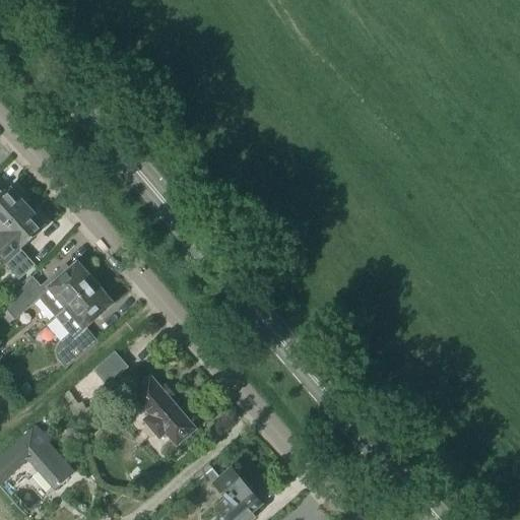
[(0,233),(27,209),(19,200),(21,198),(14,190),(12,192),(10,189),(6,193),(0,186),(0,233)]
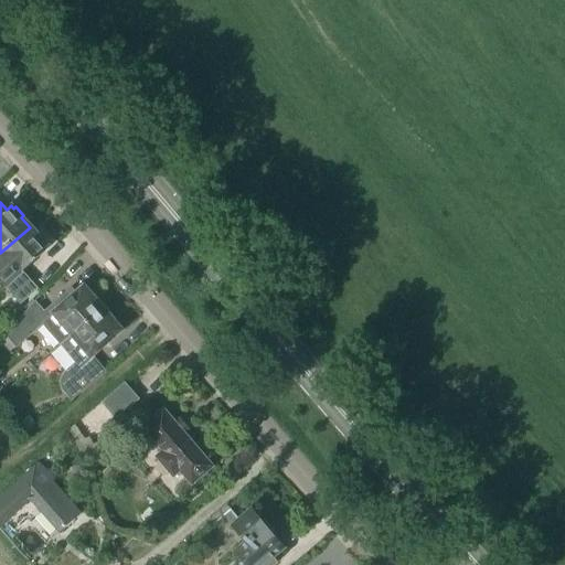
[(30,227),(0,253),(0,281),(21,306),(36,290),(21,274),(49,248),(46,246),(49,244),(41,234),(39,236),(30,227)]
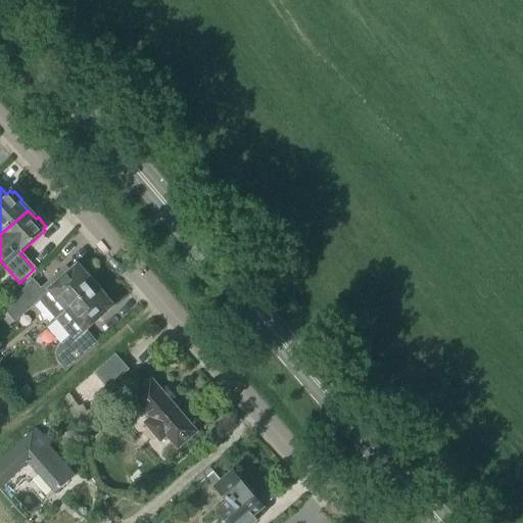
[(56,301),(64,312),(97,284),(87,273),(85,275),(78,267),(70,273),(66,268),(55,277),(59,282),(45,294),(45,295),(53,304),(56,301)]
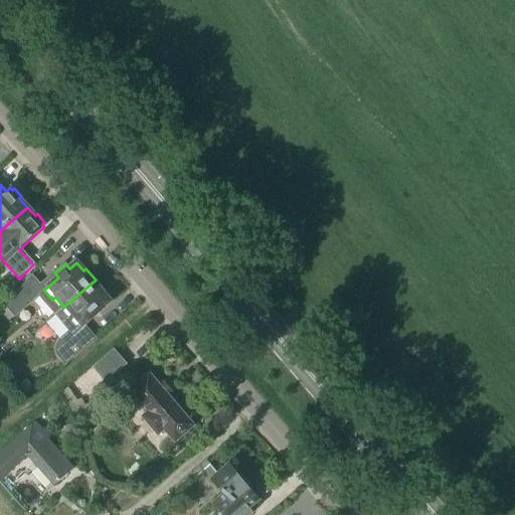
[(44,291),(44,290),(31,276),(6,303),(16,314),(28,304),(29,305),(44,291)]
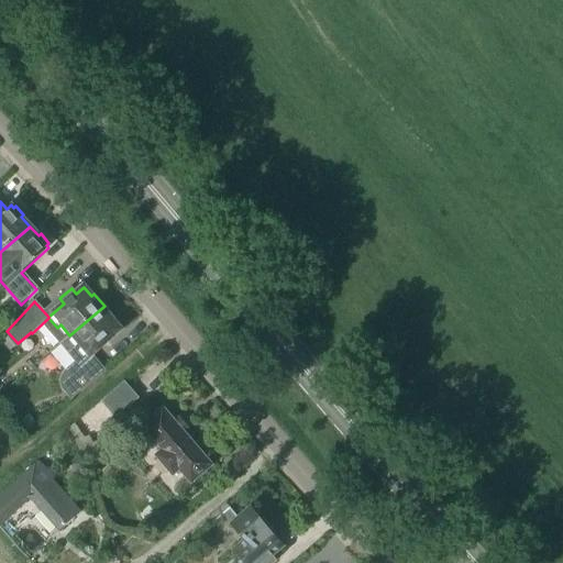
[(69,335),(61,344),(76,362),(64,373),(63,374),(62,375),(61,377),(61,379),(59,382),(61,384),(61,385),(62,387),(63,389),(70,398),(101,372),(88,356),(119,330),(111,320),(114,318),(105,306),(69,335)]
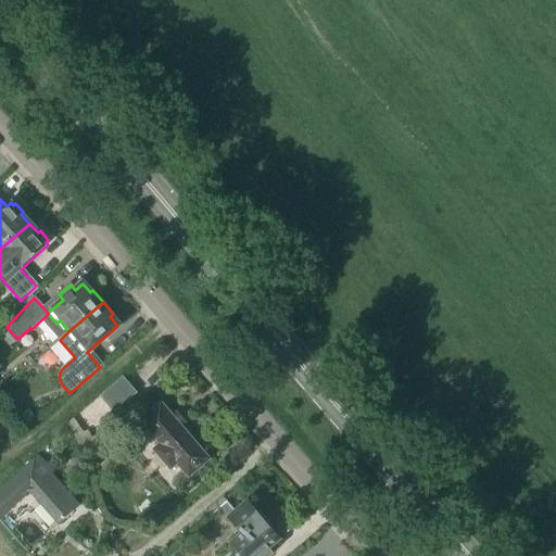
[(102,394),(110,403),(105,407),(115,418),(136,401),(118,380),(102,394)]
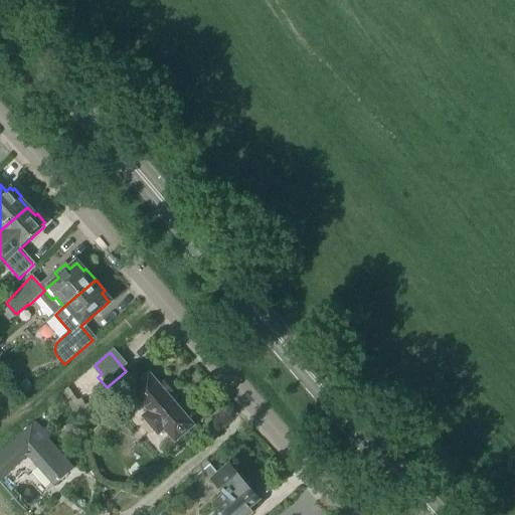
[(194,425),(149,373),(129,390),(148,411),(141,417),(158,437),(164,431),(174,443),(194,425)]
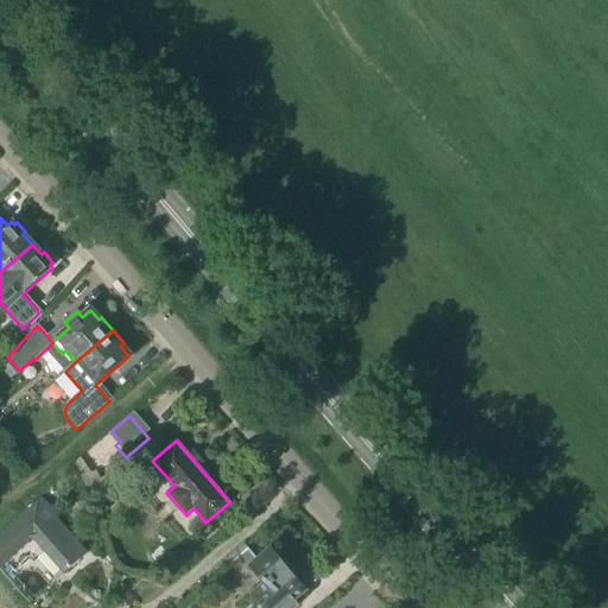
[(0,567),(8,559),(32,538),(64,574),(84,555),(37,502),(0,534),(0,567)]
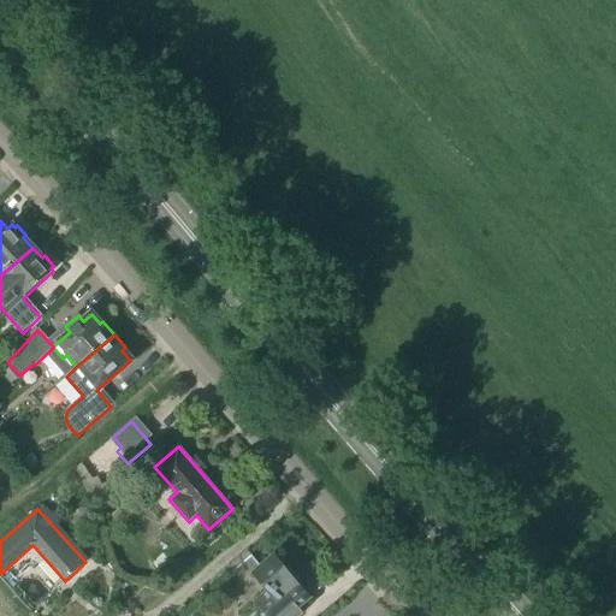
[(273,557),(260,568),(250,556),(243,562),(268,592),(256,602),(265,611),(260,615),(296,615),(301,612),(297,608),(308,598),(298,587),(302,584),(286,566),(283,569),(273,557)]
